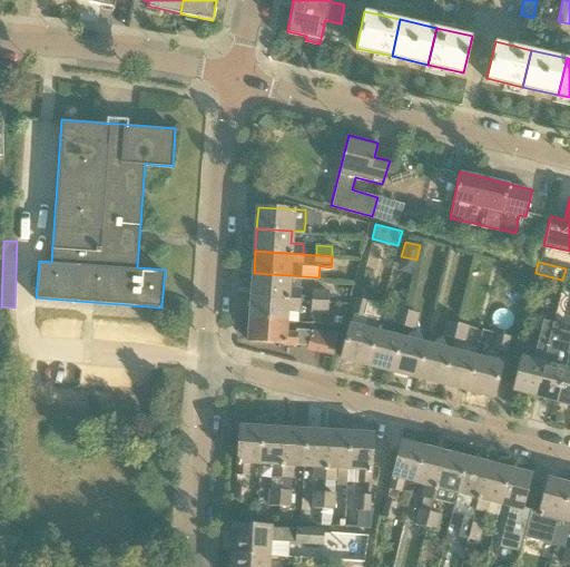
[(287,287),(288,275),(254,273),(252,295),(300,299),(301,287),(287,287)]
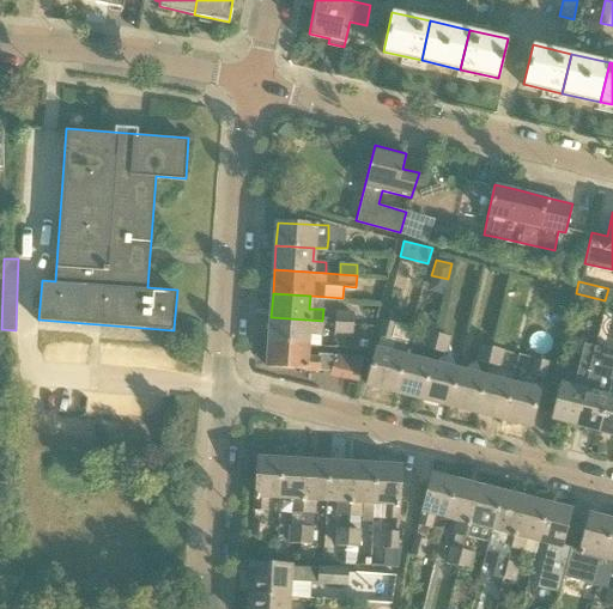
[(335,310),(335,322),(352,323),(353,311),(335,310)]
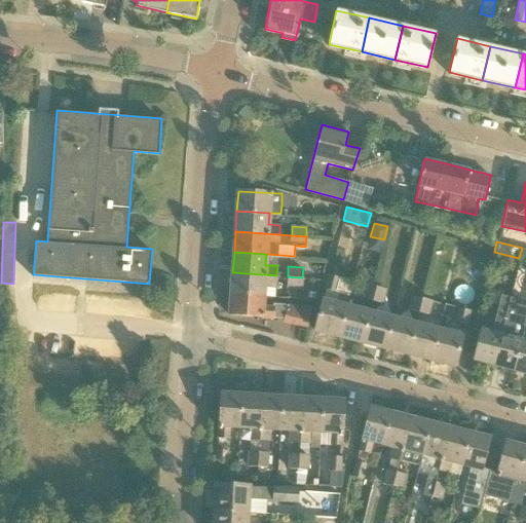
[(275,285),(276,275),(232,272),(231,293),(263,295),(264,285),(275,285)]
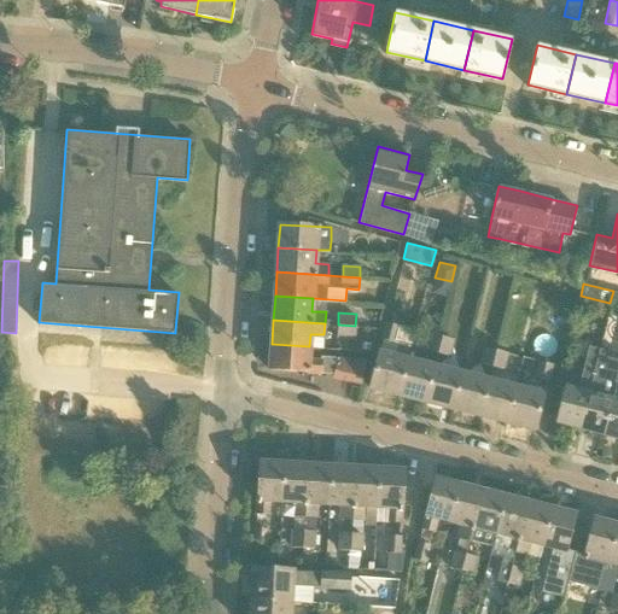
[(414,328),(398,325),(388,321),(379,351),(371,387),(398,393),(408,358),(407,358),(414,328)]
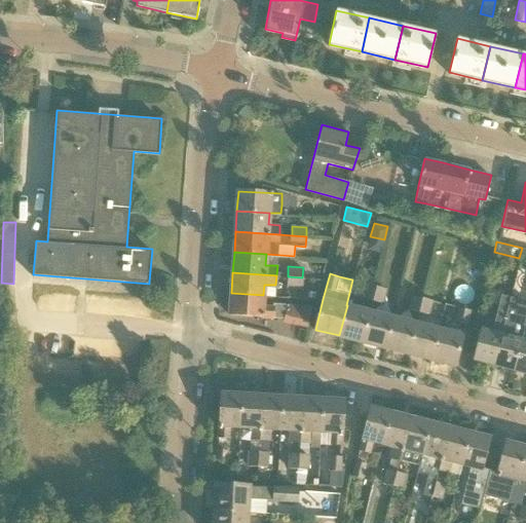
[(302,277),(288,276),(287,287),(302,288),(302,277)]
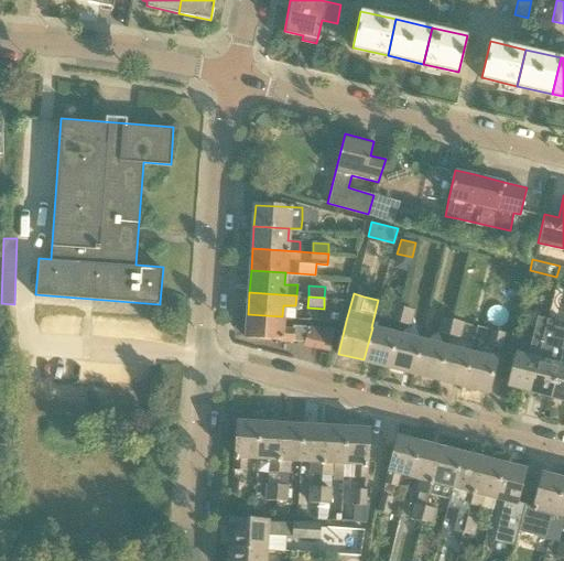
[(400,322),(403,308),(393,304),(389,319),(400,322)]
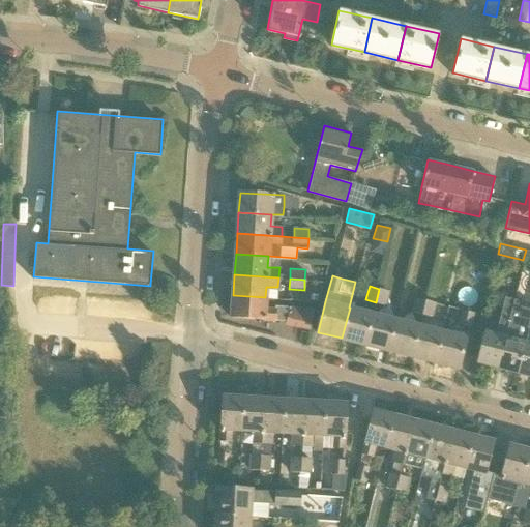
[(379,289),(376,302),(386,305),(389,292),(379,289)]
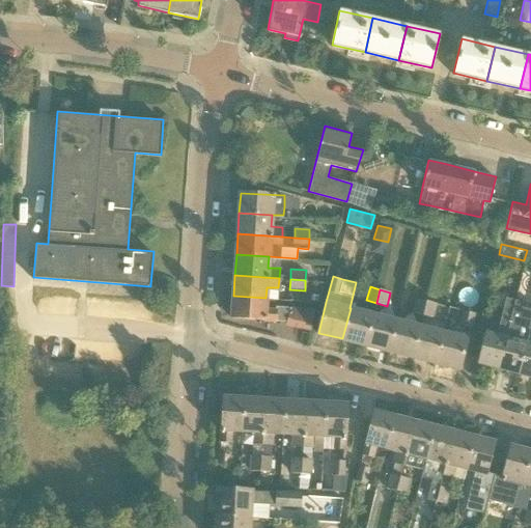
[(266,307),(266,298),(233,296),(232,316),(287,321),(287,322),(311,328),(315,309),(307,307),(276,305),(276,307),(266,307)]
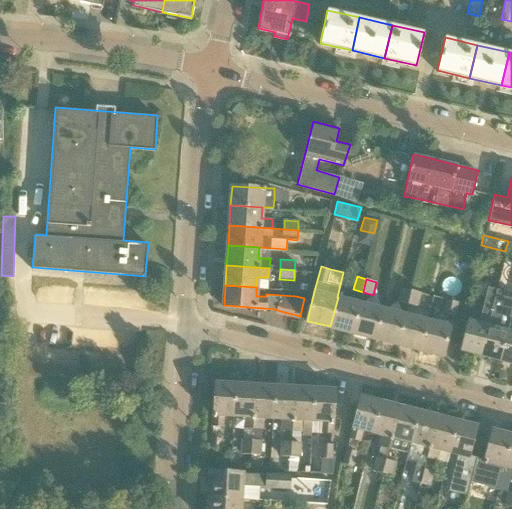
[(481,354),(497,289),(488,286),(479,323),(468,320),(461,349),(481,354)]
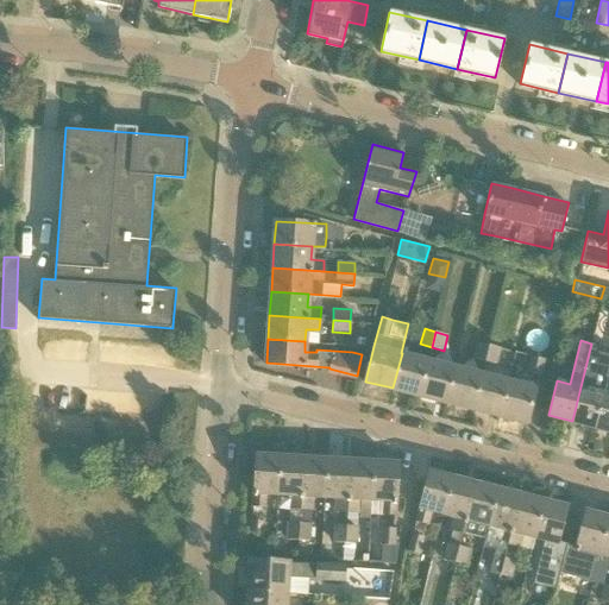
[(472,357),(482,358),(485,359),(489,344),(477,341),(472,357)]
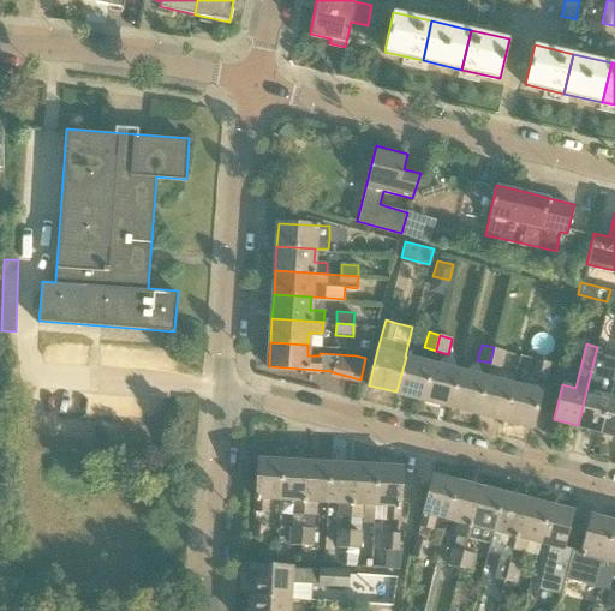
[(494,347),(490,363),(502,366),(506,351),(494,347)]
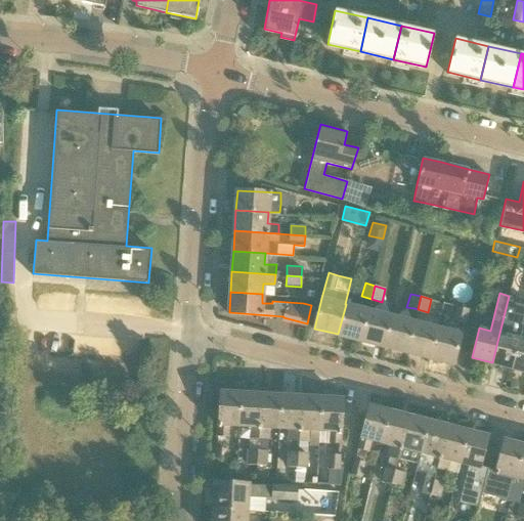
[(519,338),(523,316),(523,299),(518,298),(509,296),(492,362),(512,367),(519,338)]
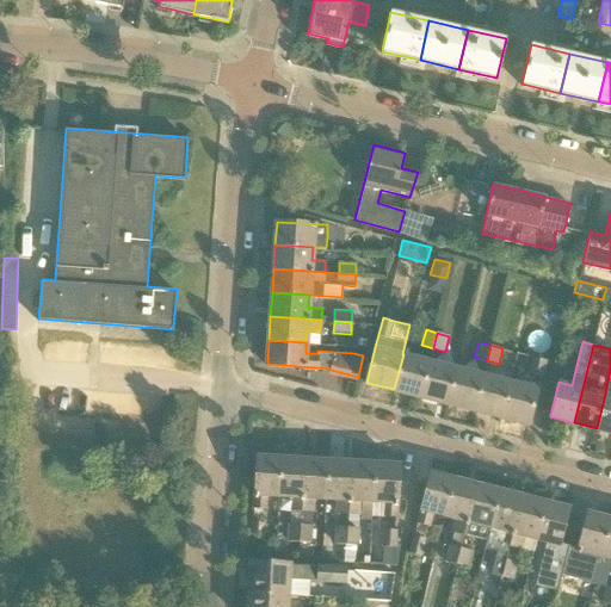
[(421,396),(430,361),(403,354),(394,389),(421,396)]
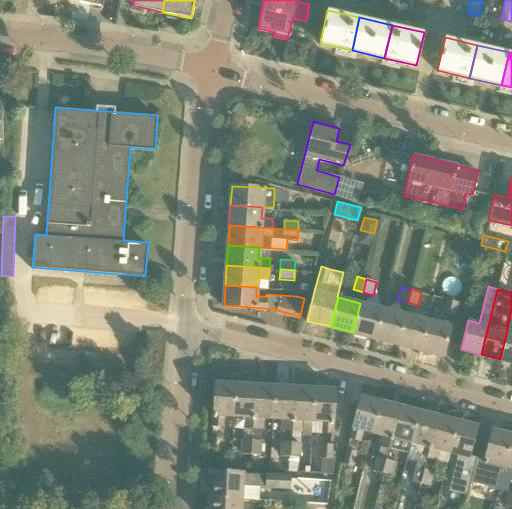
[(448,298),(445,312),(454,314),(457,301),(448,298)]
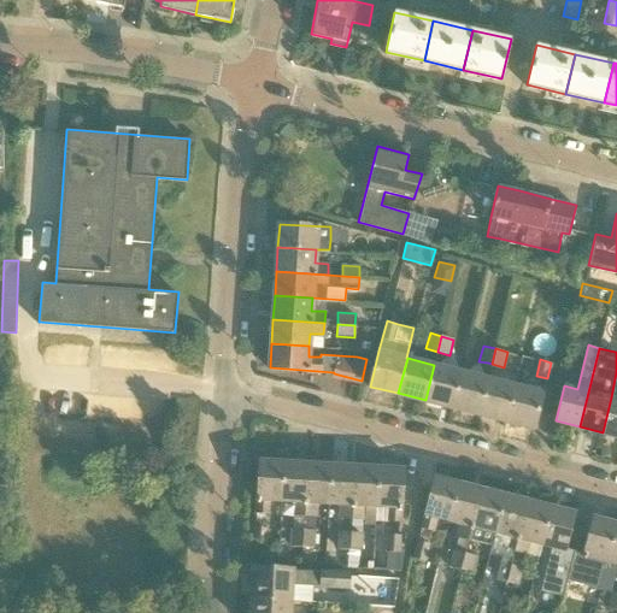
[(452,407),(460,371),(434,365),(425,400),(452,407)]
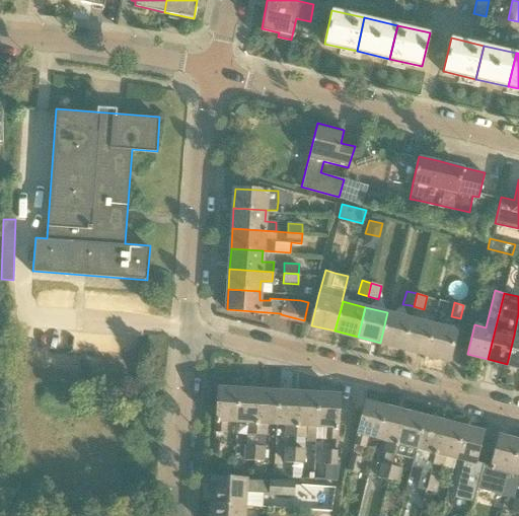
[(402,348),(411,318),(408,317),(387,312),(380,343),(402,348)]
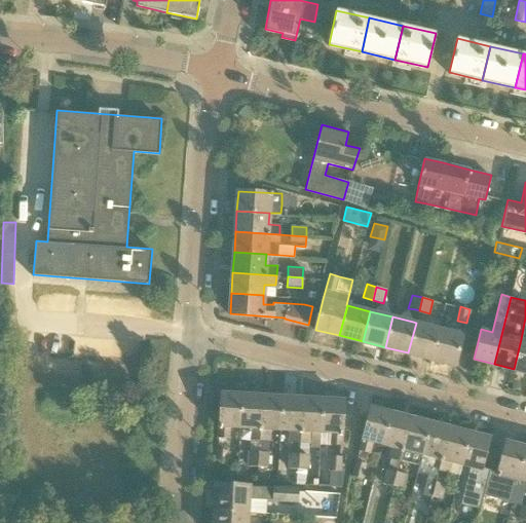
[(439,329),(416,323),(408,352),(431,359),(439,329)]
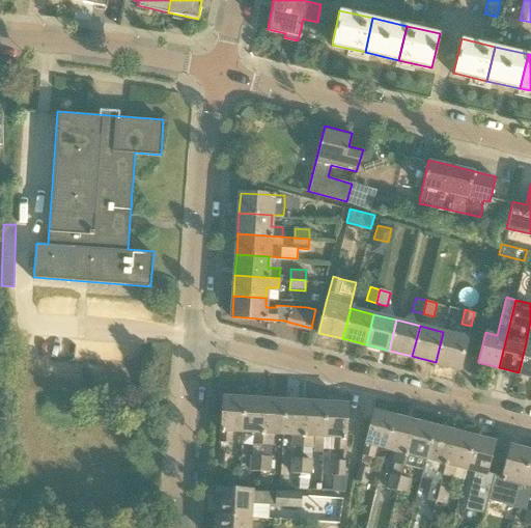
[(436,362),(459,368),(468,338),(443,332),(436,362)]
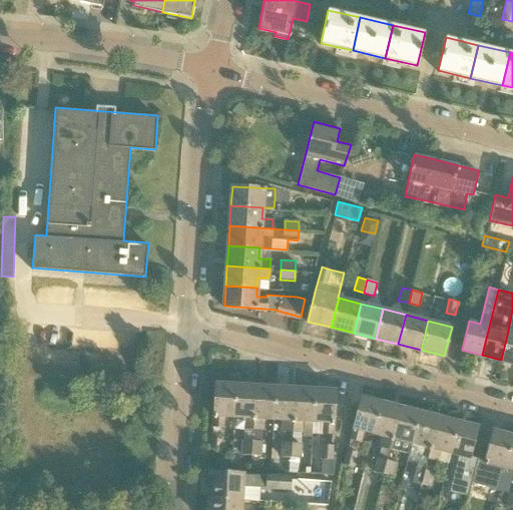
[(512,363),(512,332),(508,331),(501,360),(512,363)]
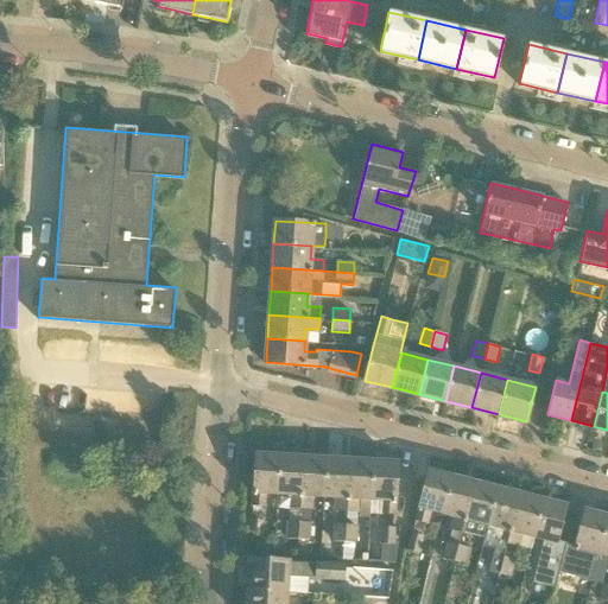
[(278,491),(280,455),(255,453),(253,503),(265,504),(265,491),(278,491)]
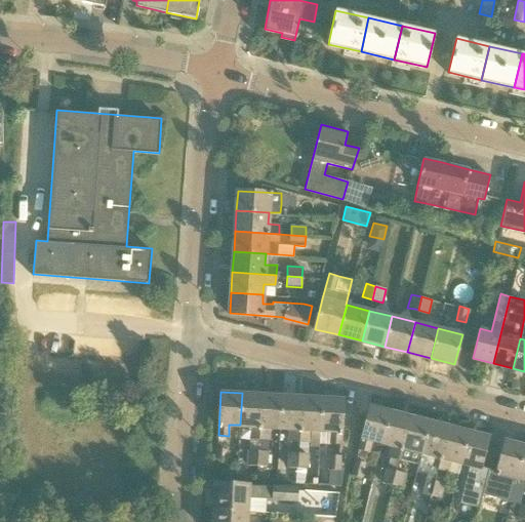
[(249,437),(258,438),(259,438),(261,394),(242,393),(240,425),(250,426),(249,437)]
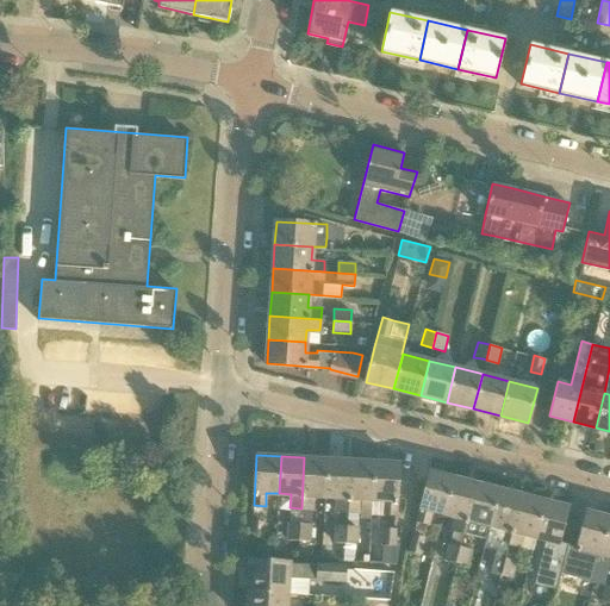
[(325,497),(328,458),(304,457),(302,508),(312,508),(313,495),(325,497)]
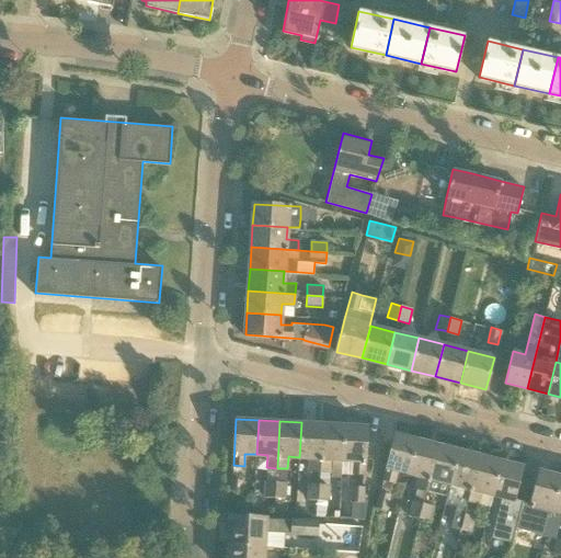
[(318,470),(320,470),(323,423),(301,422),(299,457),(311,457),(310,470),(318,470)]
